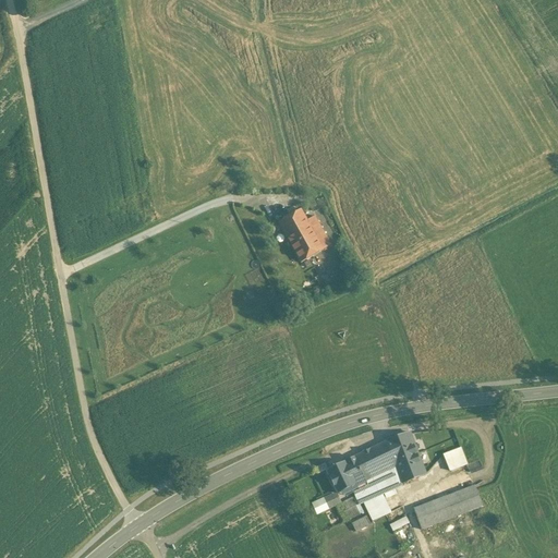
[(301,209),(278,222),(283,232),(299,223),(301,226),(307,221),(307,220),(301,209)]
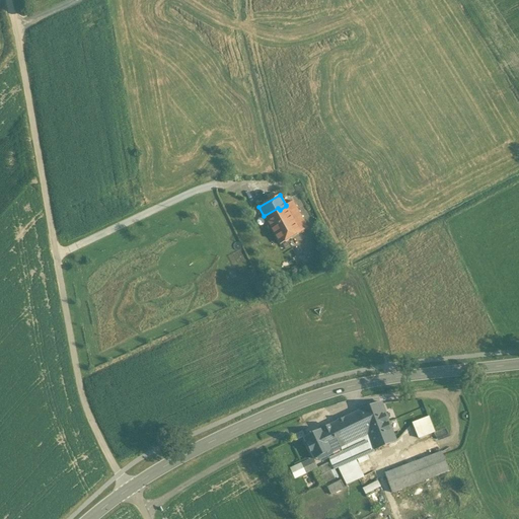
[(308,228),(293,201),(286,205),(286,206),(301,232),(308,228)]
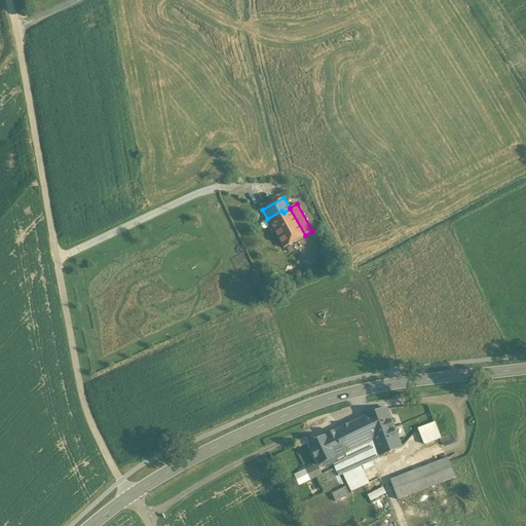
[(290,209),(284,213),(282,211),(267,219),(285,248),(295,241),(305,235),(290,209)]
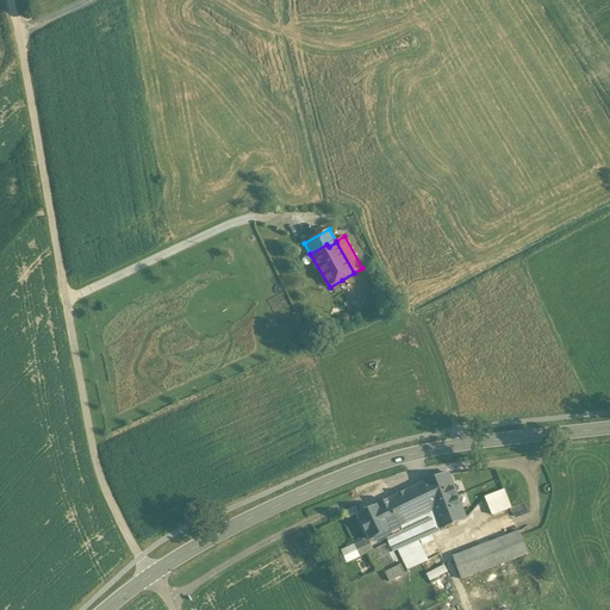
[(354,273),(342,280),(347,288),(368,277),(362,268),(354,273)]
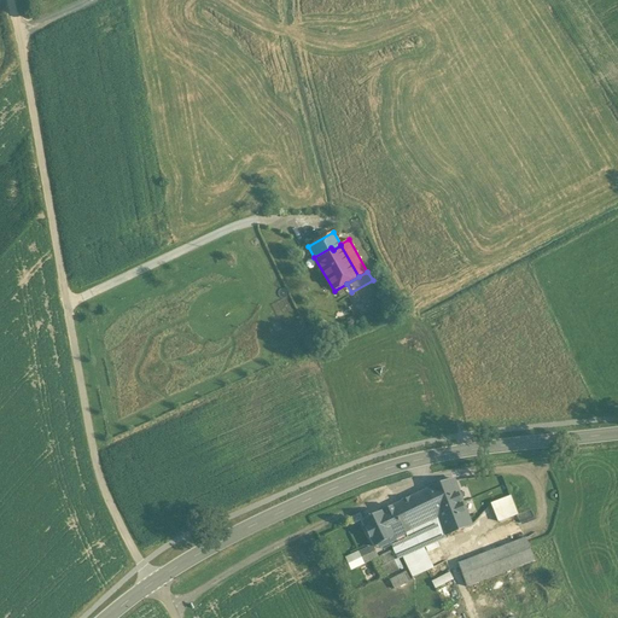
[(347,284),(334,291),(339,299),(351,292),(347,284)]
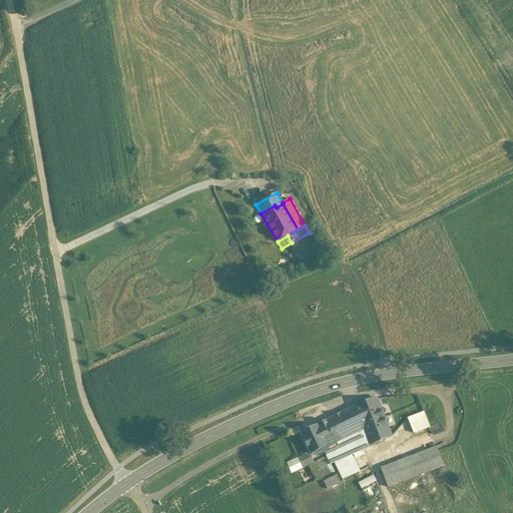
[(373,400),(355,407),(365,434),(369,445),(391,437),(376,399),(373,400)]
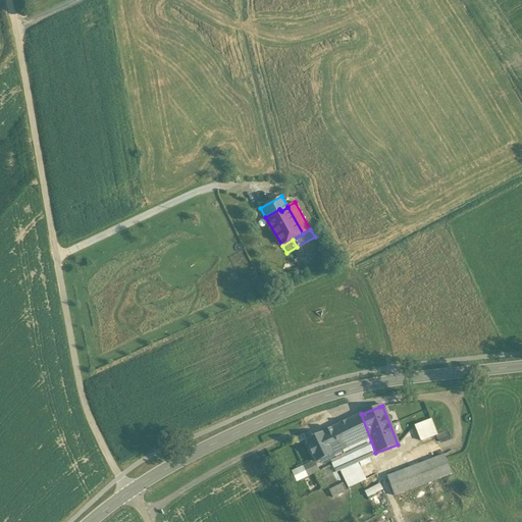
[(331,452),(332,454),(332,455),(334,460),(337,465),(350,460),(347,454),(363,446),(371,441),(361,414),(331,428),(341,447),(331,452)]
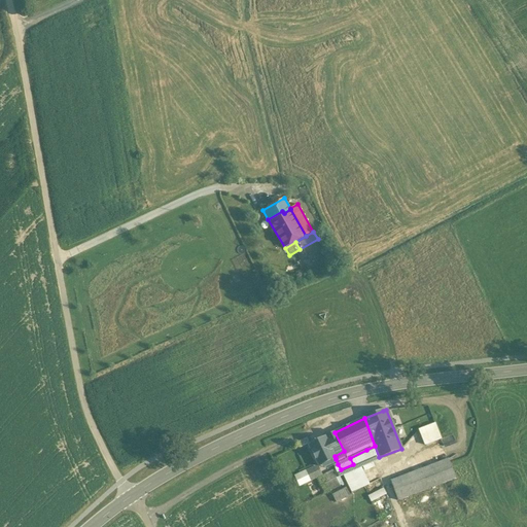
[(434,424),(419,429),(425,446),(441,440),(434,424)]
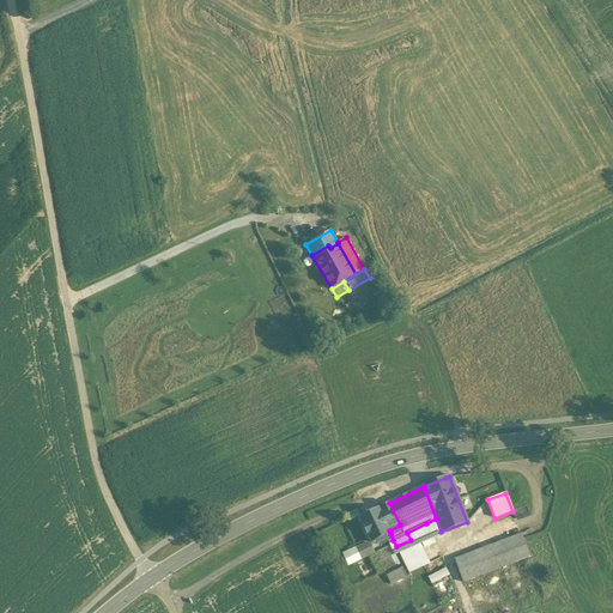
[(363,516),(359,517),(371,542),(390,534),(390,533),(389,530),(400,525),(389,503),(363,516)]
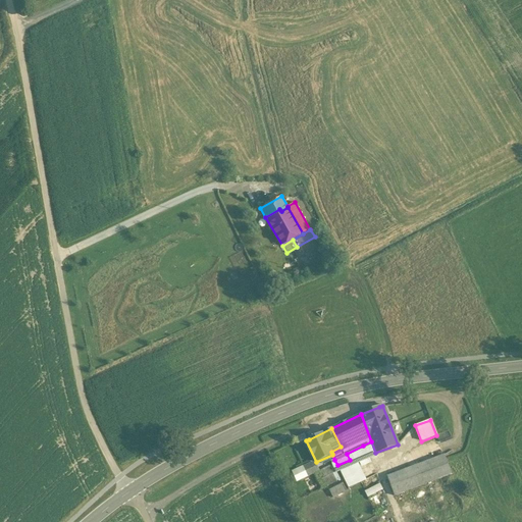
[(300,444),(306,440),(309,439),(306,433),(297,437),(300,444)]
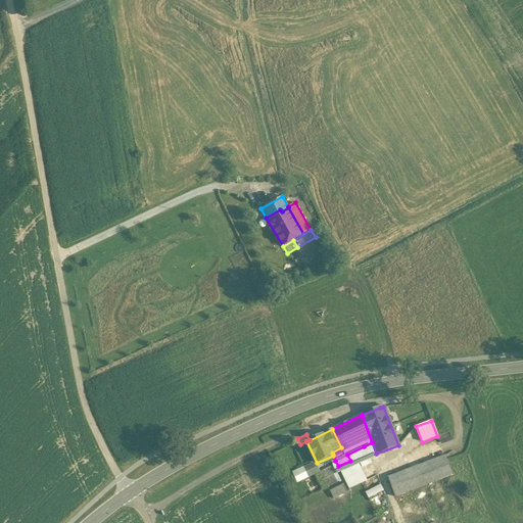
[(364,446),(369,456),(376,454),(372,442),(364,446)]
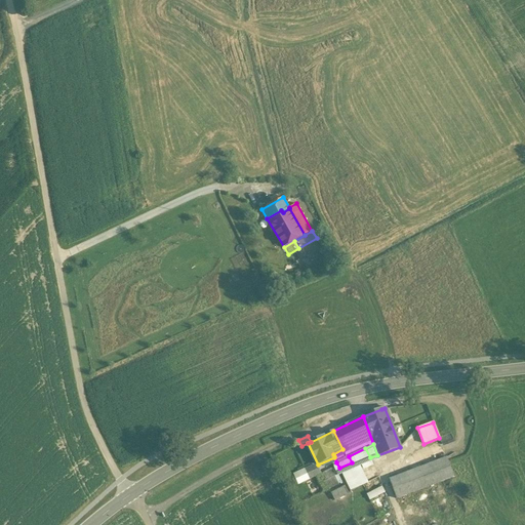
[(332,465),(334,468),(339,477),(371,461),(370,457),(365,448),(349,456),(352,462),(339,468),(336,462),(332,465)]
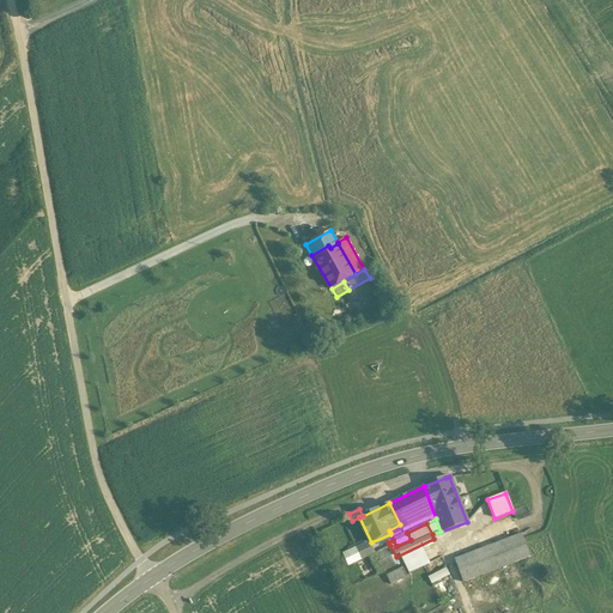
[(522,534),(454,560),(462,583),(530,557),(522,534)]
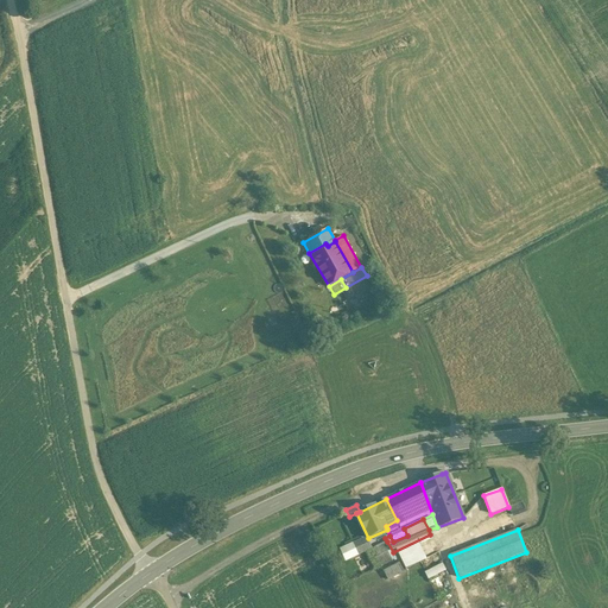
[(360,556),(366,553),(373,549),(366,537),(353,545),(360,556)]
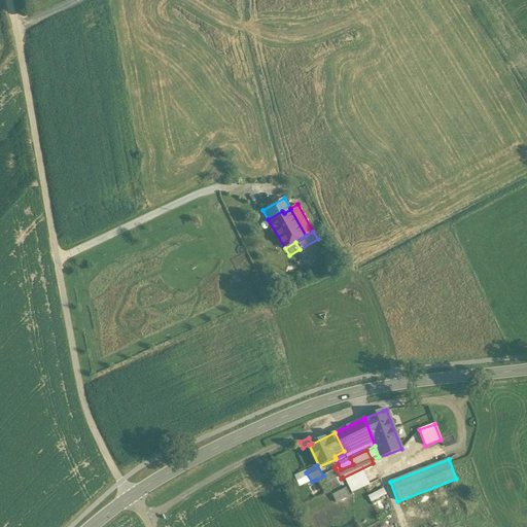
[(323,476),(317,480),(324,494),(343,484),(341,479),(336,469),(323,476)]
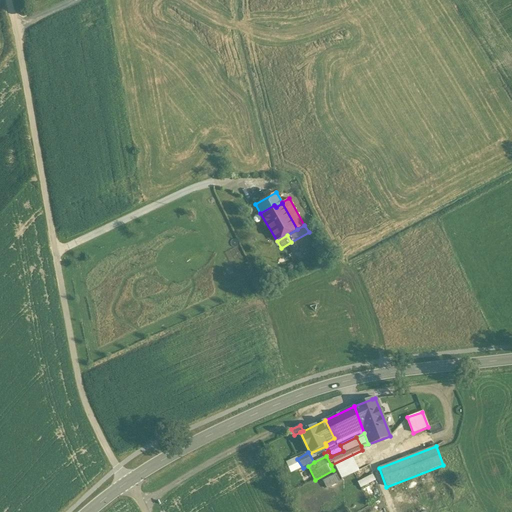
[(294,473),(303,468),(297,459),(289,463),(294,473)]
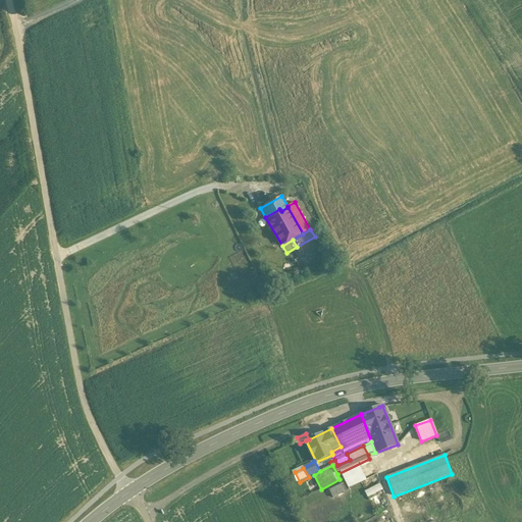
[(363,482),(366,489),(380,484),(377,477),(363,482)]
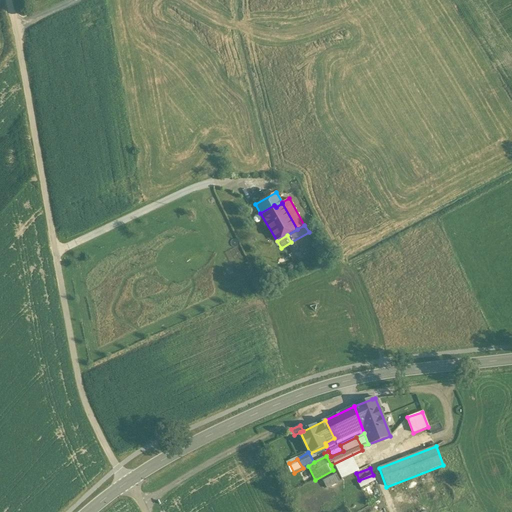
[(336,474),(323,481),(327,488),(340,481),(336,474)]
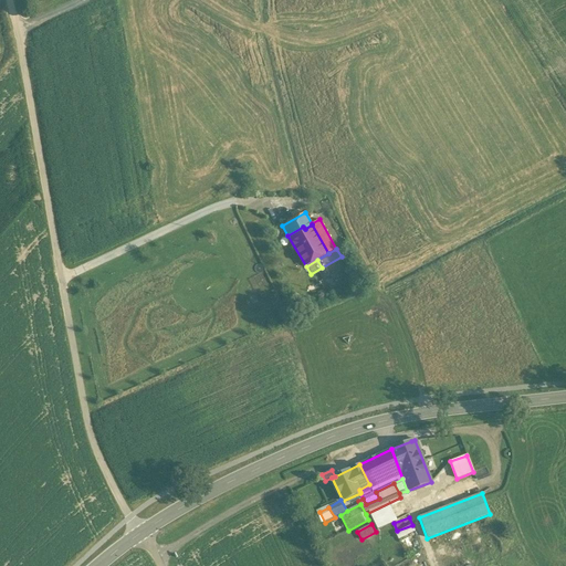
[(425,565),(419,554),(394,565),(425,565)]
